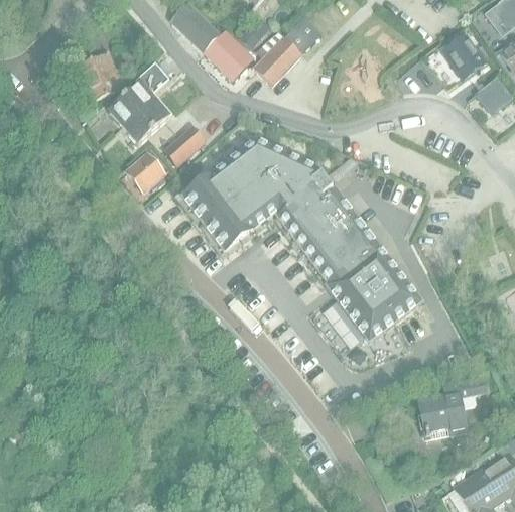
[(509,28),(514,24),(514,0),(506,0),(495,9),(509,28)]
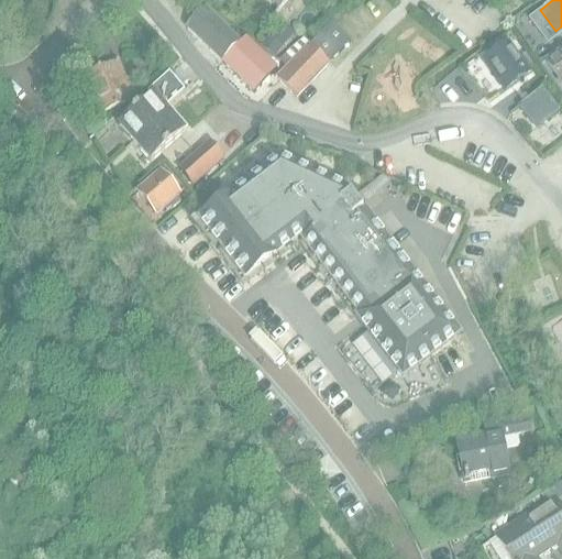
[(222,57),(241,39),(206,4),(187,24),(222,57)]
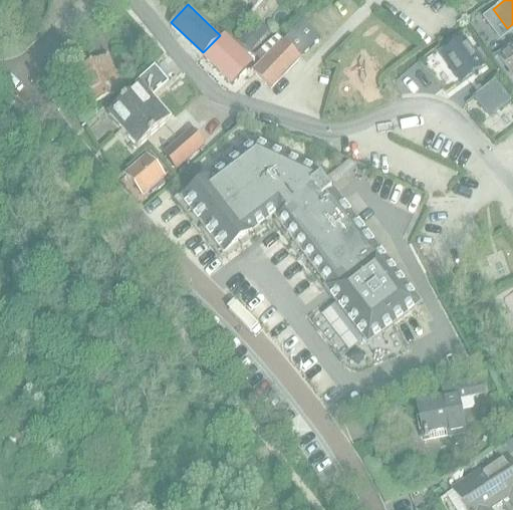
[(224,30),(220,35),(203,52),(232,80),(253,59),(224,30)]
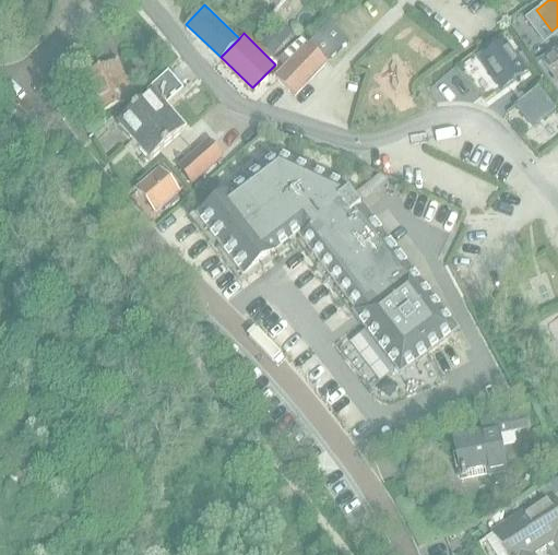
[(295,93),(328,59),(308,40),(275,73),(295,93)]
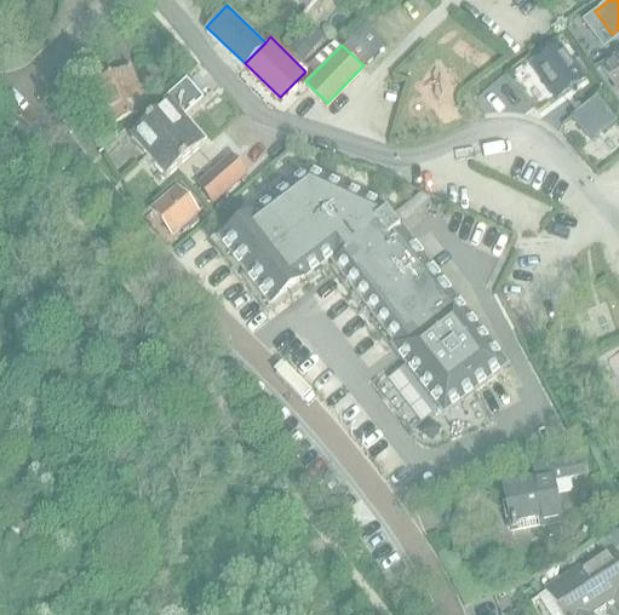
[(560,45),(534,63),(557,95),(582,78),(560,45)]
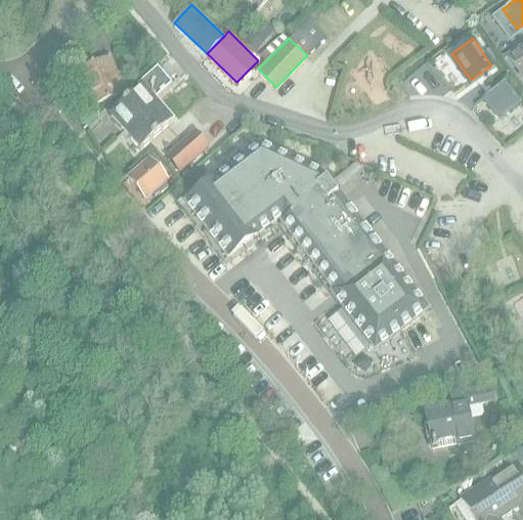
[(522,42),(509,53),(522,73),(522,42)]
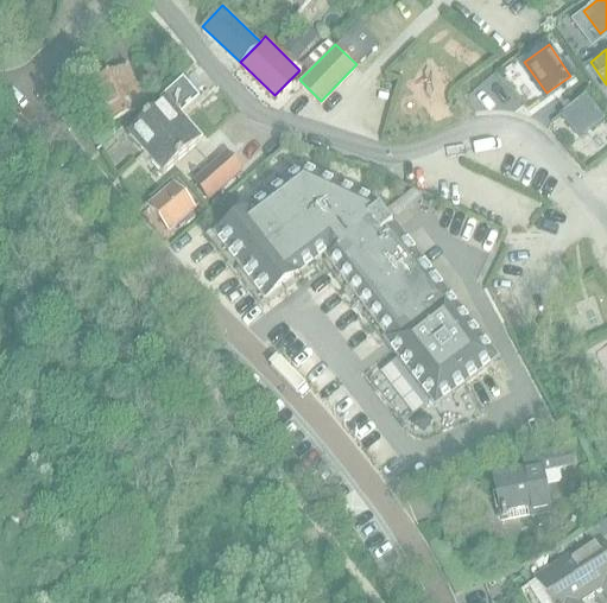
[(113,116),(150,102),(143,86),(139,87),(127,62),(95,75),(113,116)]
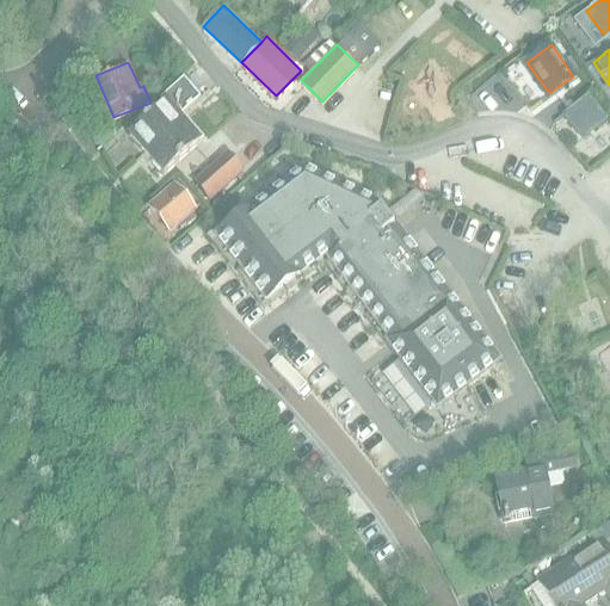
[(155,146),(188,117),(182,111),(199,96),(184,78),(161,97),(165,100),(129,131),(145,149),(152,143),(155,146)]
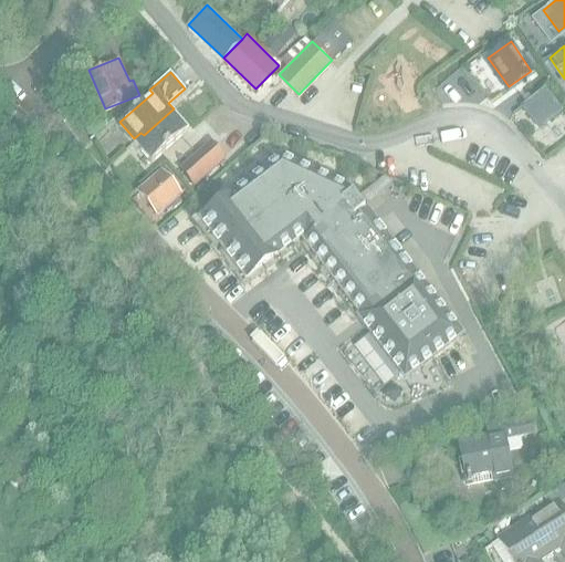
[(540,123),(562,106),(544,85),(523,102),(540,123)]
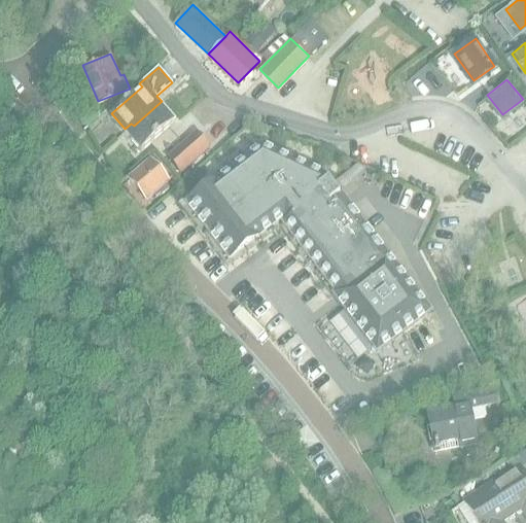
[(131,124),(125,129),(141,148),(176,117),(162,101),(134,126),(131,124)]
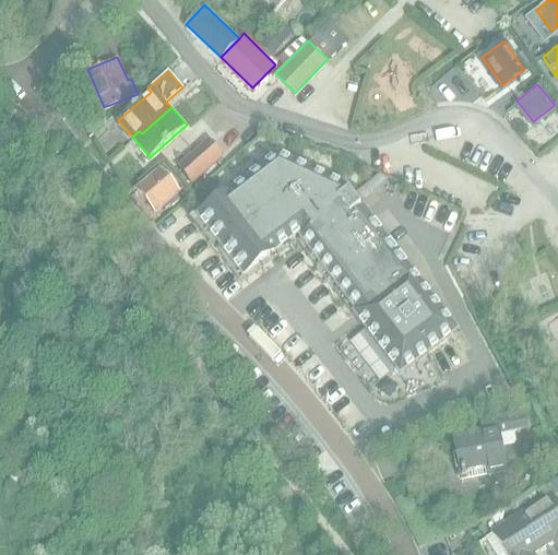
[(222,153),(208,137),(178,163),(192,179),(222,153)]
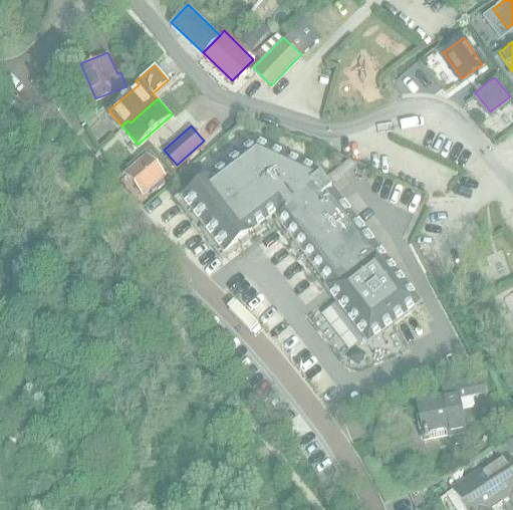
[(213,175),(183,198),(223,251),(274,212),(368,334),(415,299),(308,160),(252,137),(209,170),(213,175)]
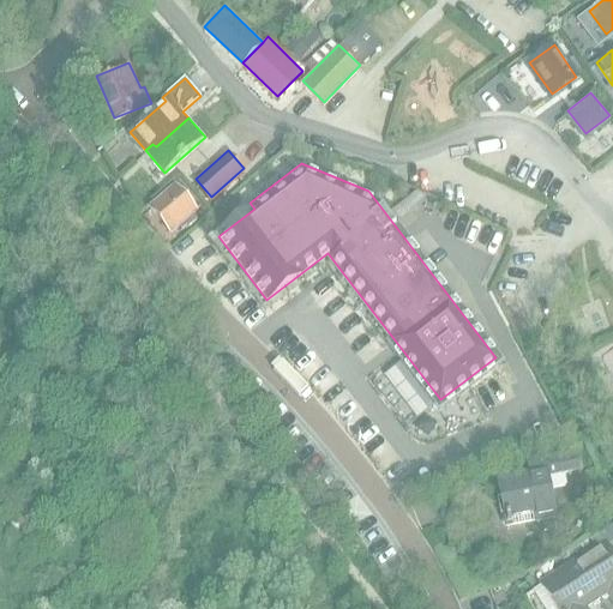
[(188,223),(197,216),(192,210),(196,207),(175,184),(151,204),(172,228),(179,222),(182,225),(187,222),(188,223)]
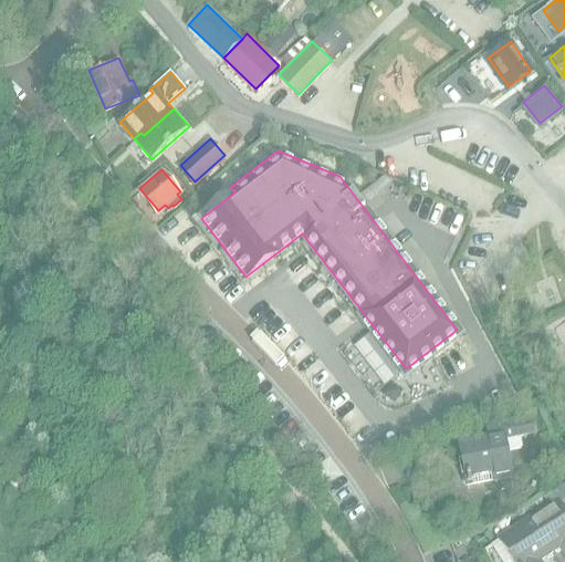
[(503,435),(532,429),(529,415),(500,420),(502,435),(460,444),(468,480),(510,471),(503,435)]
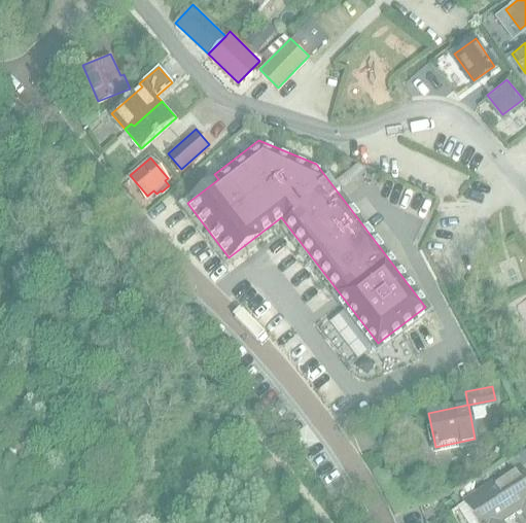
[(525,473),(519,463),(464,498),(480,522),(504,522),(501,518),(522,506),(525,512),(525,473)]
